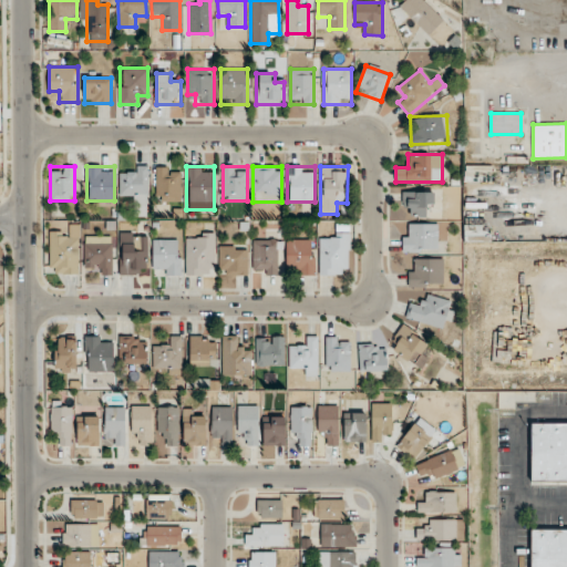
[(147,167),(120,167),(120,202),(134,202),(134,216),(147,216),(147,167)]
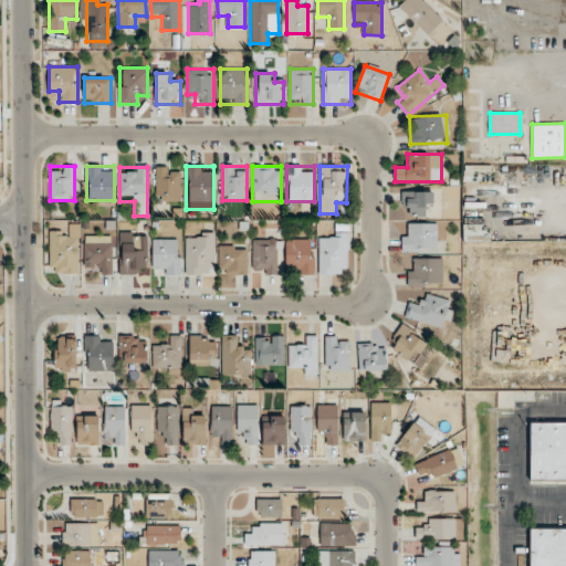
[(180,167),(156,167),(156,201),(180,201),(180,167)]
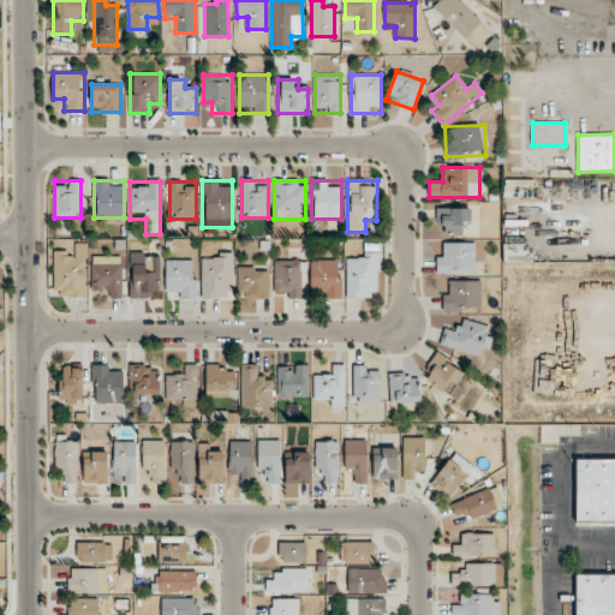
[(446,222),(446,234),(469,234),(469,208),(436,208),(436,222),(446,222)]
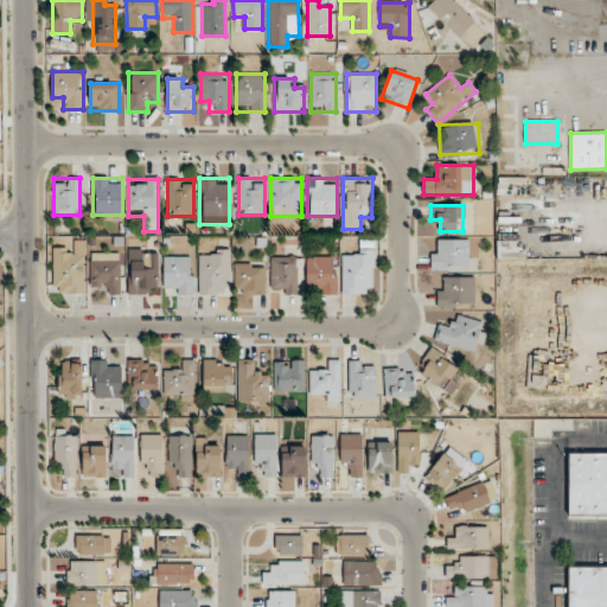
[(468,238),(432,238),(432,269),(468,269),(468,238)]
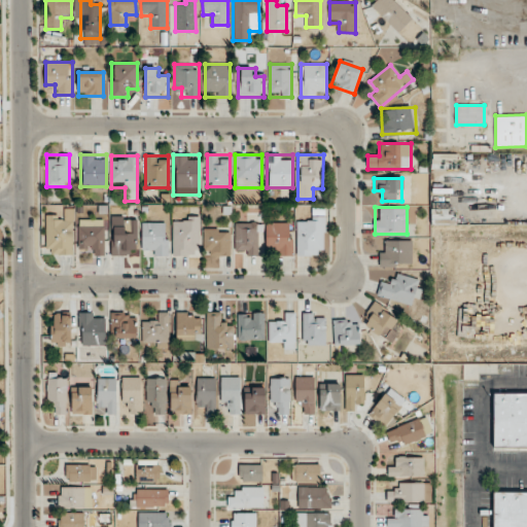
[(74,254),(74,208),(65,208),(65,218),(46,218),(46,254),(74,254)]
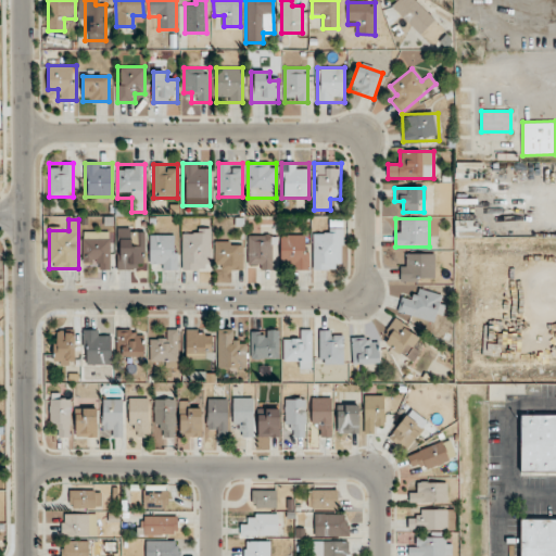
[(144,269),(144,228),(117,228),(117,269),(144,269)]
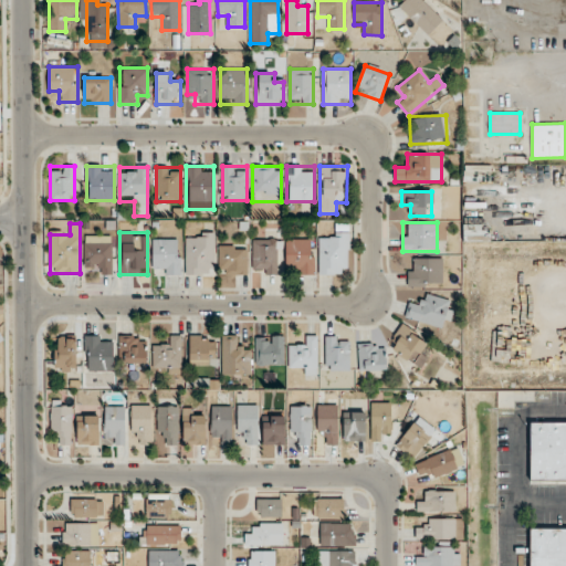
[(215,232),(186,232),(186,274),(215,274),(215,232)]
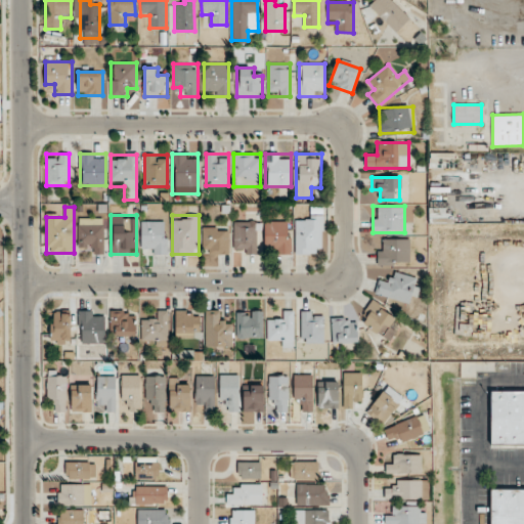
[(323,254),(323,215),(296,215),(296,254),(323,254)]
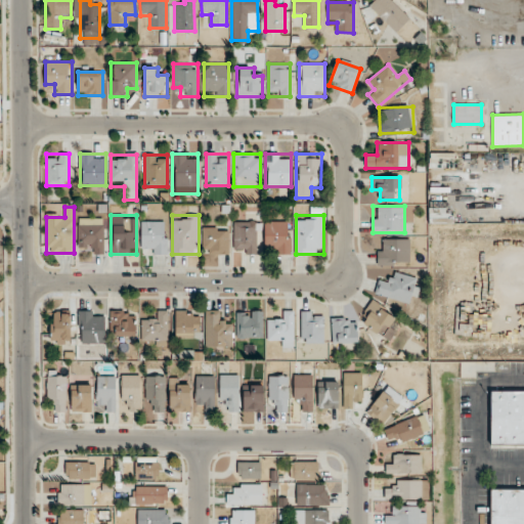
[(168,254),(168,221),(141,221),(141,254),(168,254)]
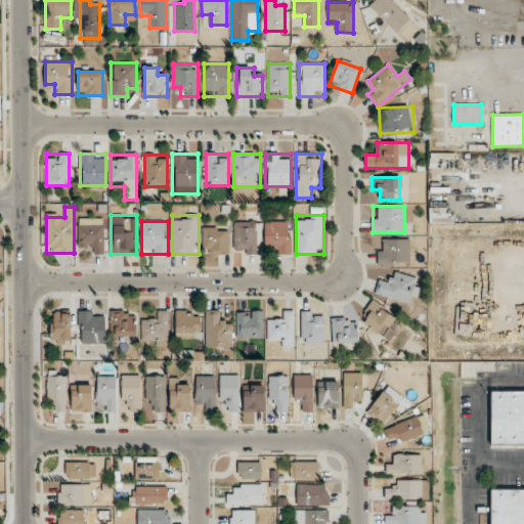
[(234,221),(234,254),(257,254),(257,221),(234,221)]
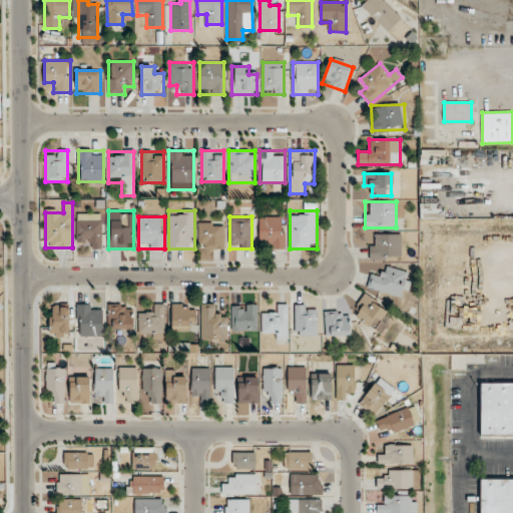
[(260,239),(268,239),(268,248),(285,248),(285,216),(260,216),(260,239)]
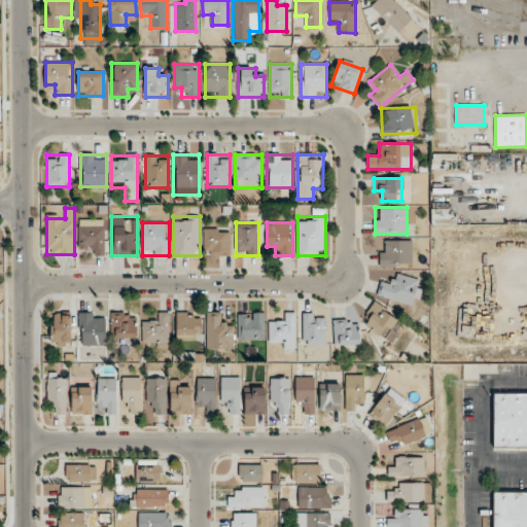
[(105,225),(78,225),(78,245),(89,245),(89,255),(105,255),(105,225)]
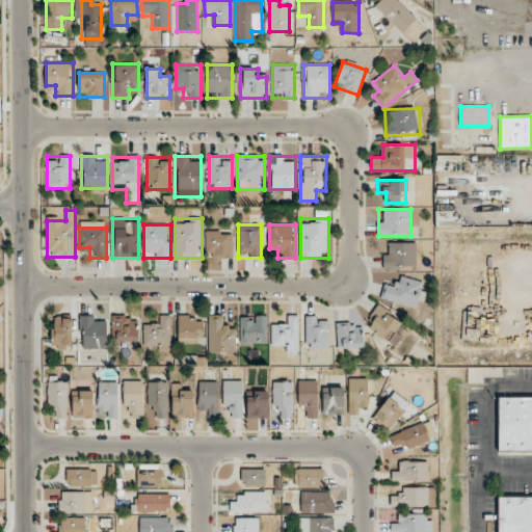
[(232,230),(206,230),(206,258),(232,258),(232,230)]
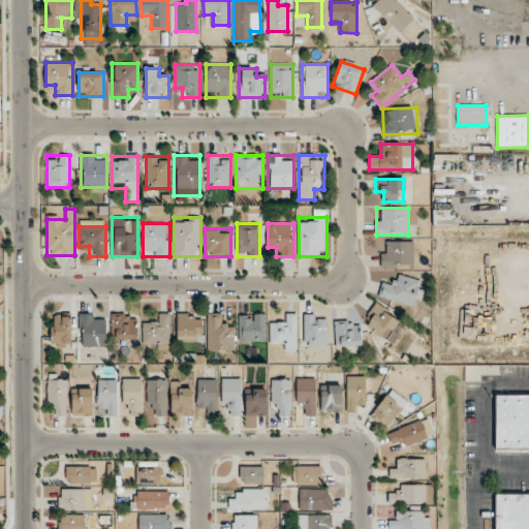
[(413,241),(380,241),(380,268),(413,268),(413,241)]
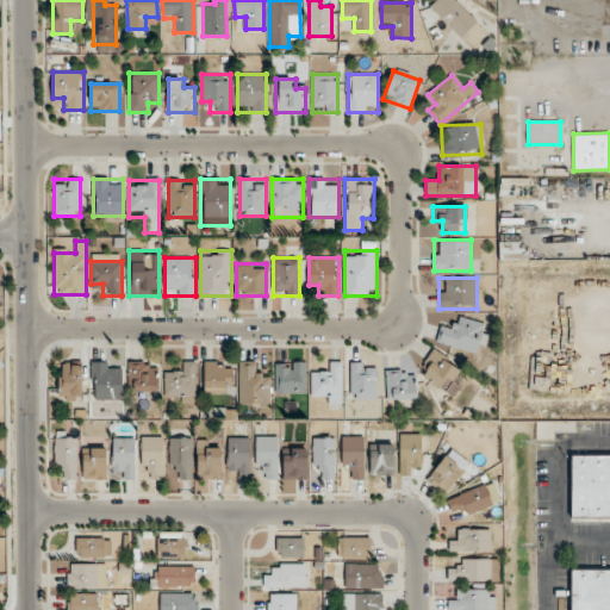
[(437,341),(481,355),(491,327),(456,316),(452,329),(442,325),(437,341)]
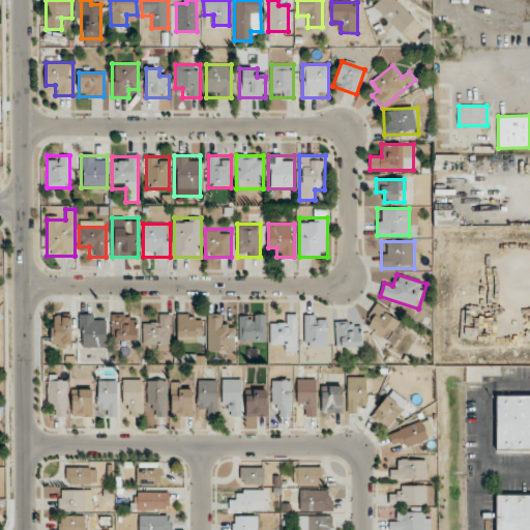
[(393,346),(401,334),(393,329),(400,321),(377,304),(363,323),(393,346)]
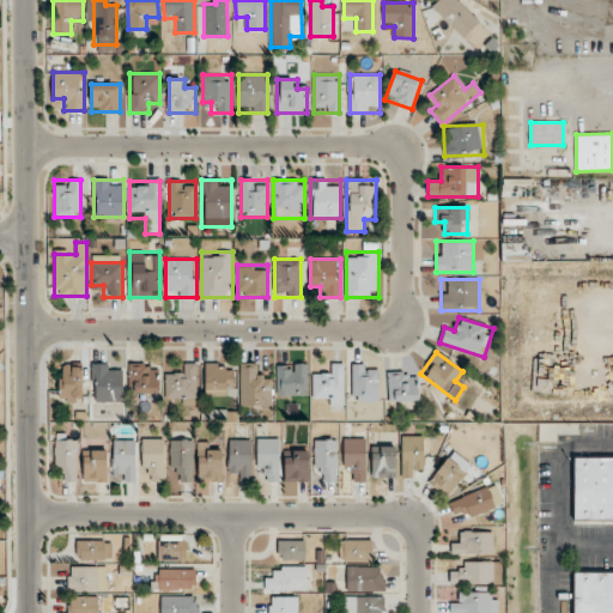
[(92,401),(122,401),(122,363),(92,363),(92,401)]
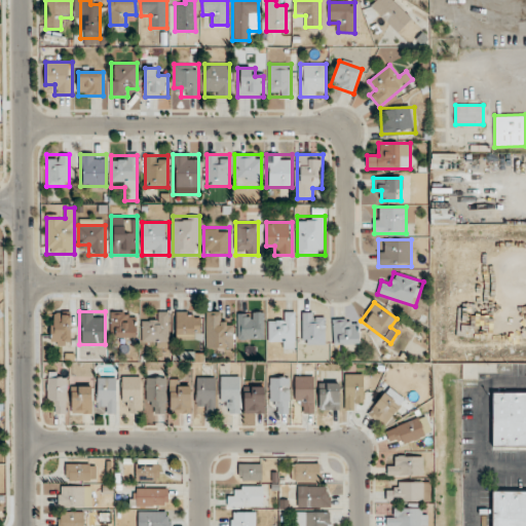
[(136,339),(136,311),(111,311),(111,339),(136,339)]
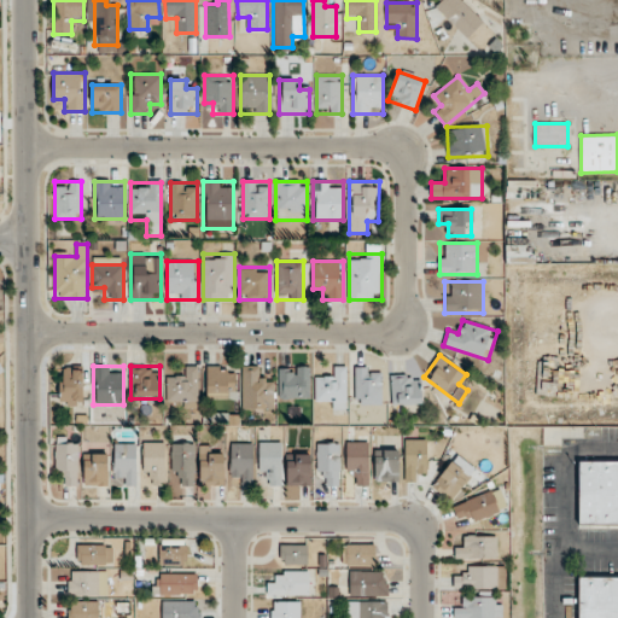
[(207,398),(235,398),(235,366),(207,366),(207,398)]
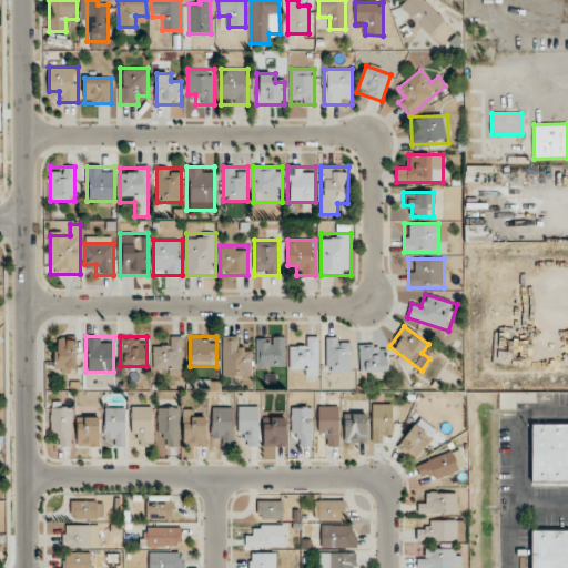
[(251,376),(251,348),(241,348),(241,336),(222,336),(222,376),(251,376)]
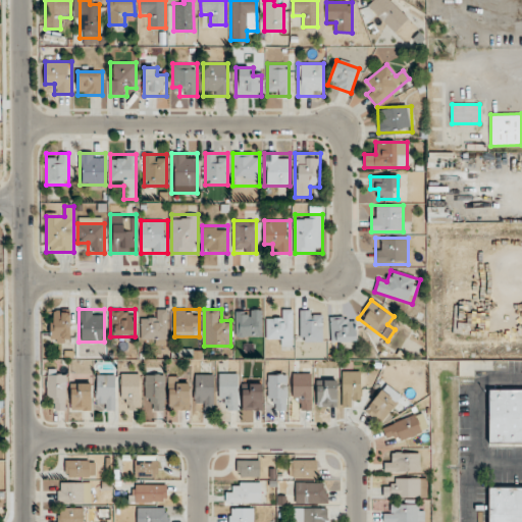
[(293,310),(282,309),(282,319),(266,319),(266,338),(280,338),(280,348),(293,348),(293,310)]
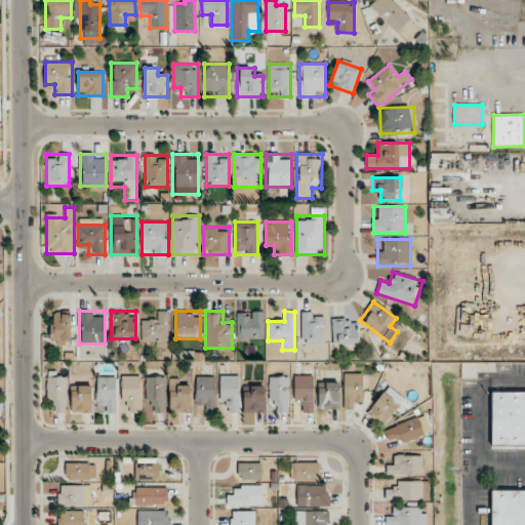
[(237,338),(263,338),(263,312),(237,312),(237,338)]
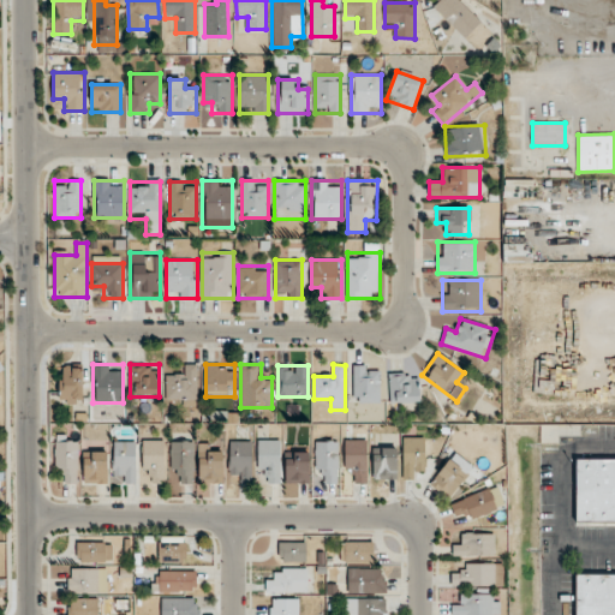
[(353,401),(380,401),(380,365),(353,365),(353,401)]
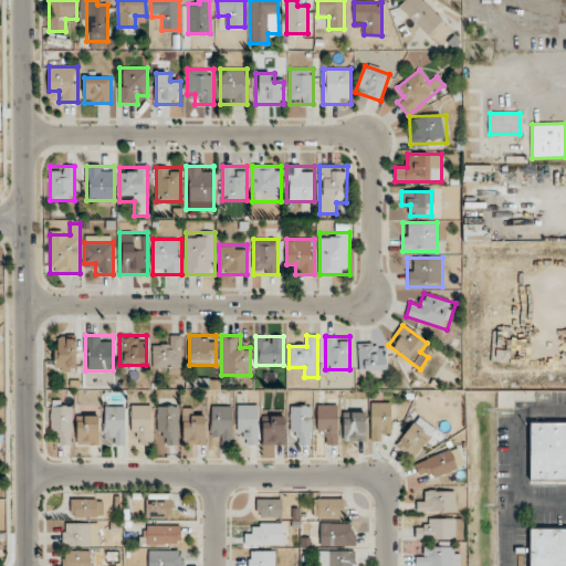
[(55,370),(76,370),(76,337),(55,337),(55,370)]
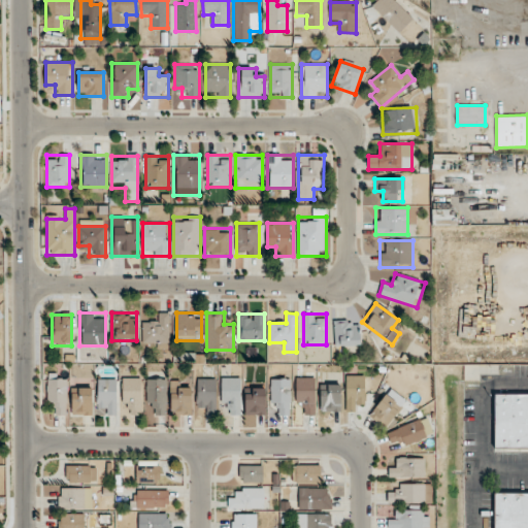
[(334,345),(360,345),(360,320),(334,320),(334,345)]
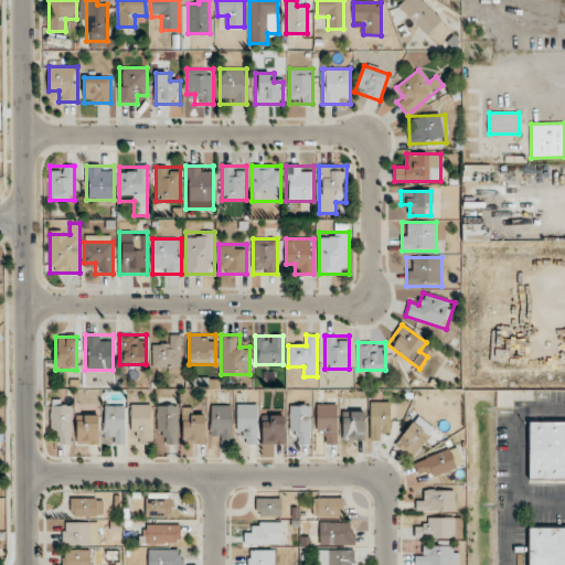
[(371,439),(382,439),(382,432),(391,432),(391,402),(371,402),(371,439)]
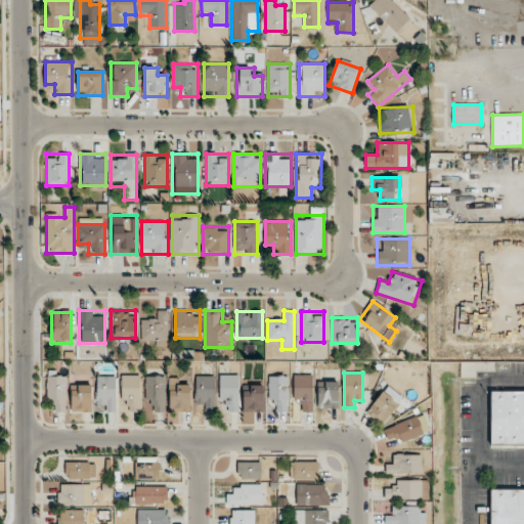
[(46,375),(46,402),(56,402),(56,412),(67,412),(67,375),(46,375)]
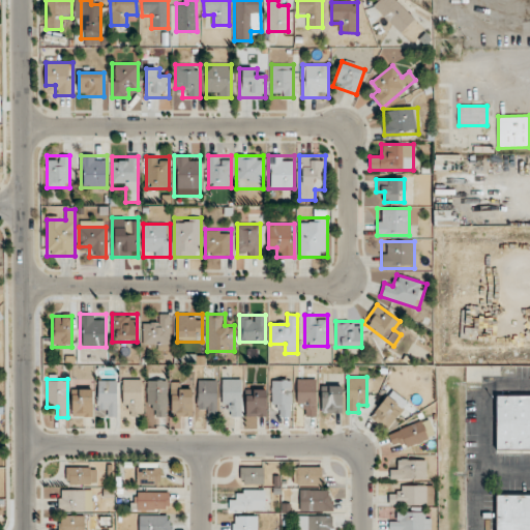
[(131,416),(142,416),(142,379),(123,379),(123,406),(131,406),(131,416)]
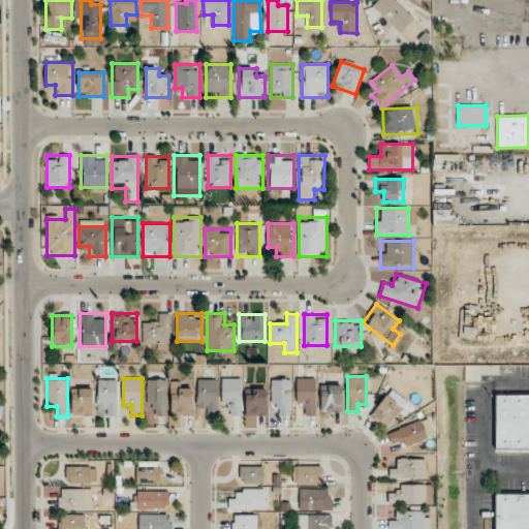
[(222,405),(230,405),(230,416),(242,416),(242,378),(222,378),(222,405)]
